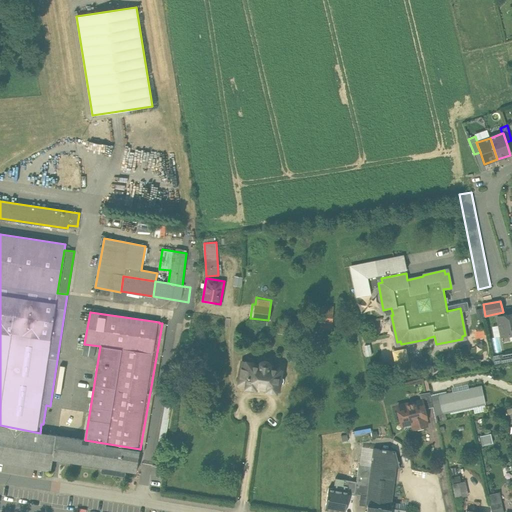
[(511,314),(498,317),(502,336),(511,334),(511,314)]
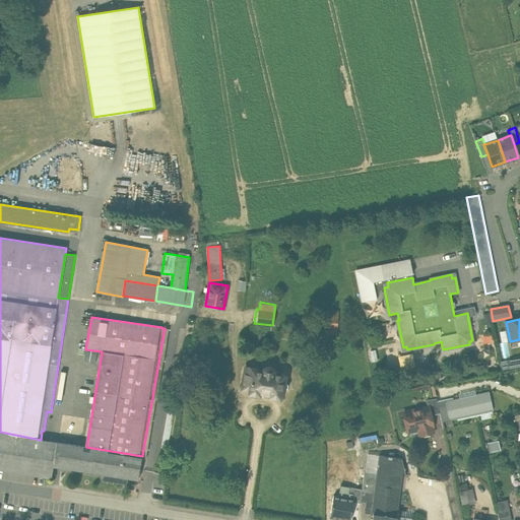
[(142,456),(142,458),(146,459),(157,400),(158,400),(165,362),(166,362),(171,329),(165,328),(142,456)]
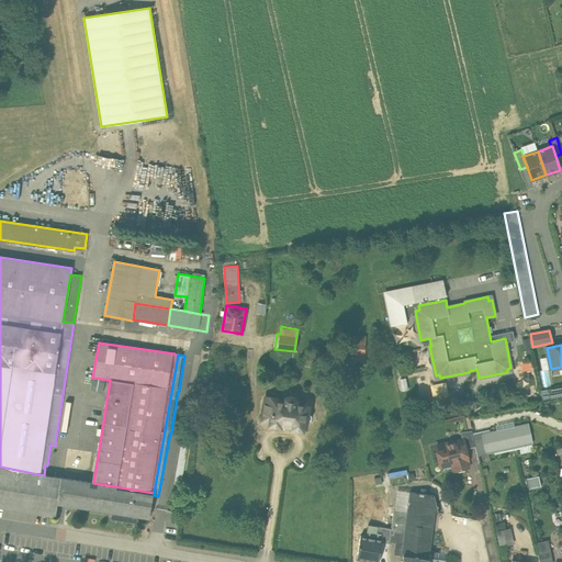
[(520,371),(531,370),(530,361),(519,361),(520,371)]
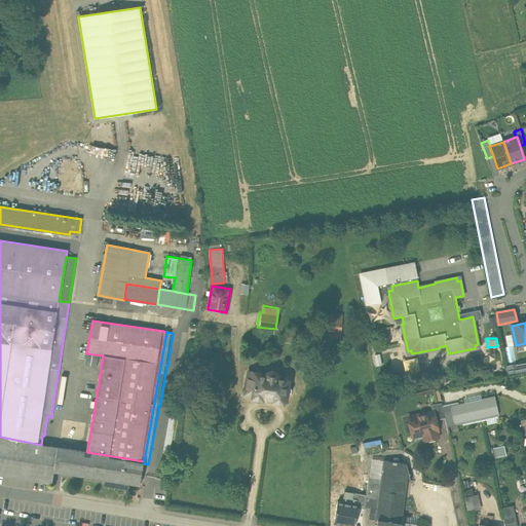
[(99,355),(86,353),(84,365),(97,367),(99,355)]
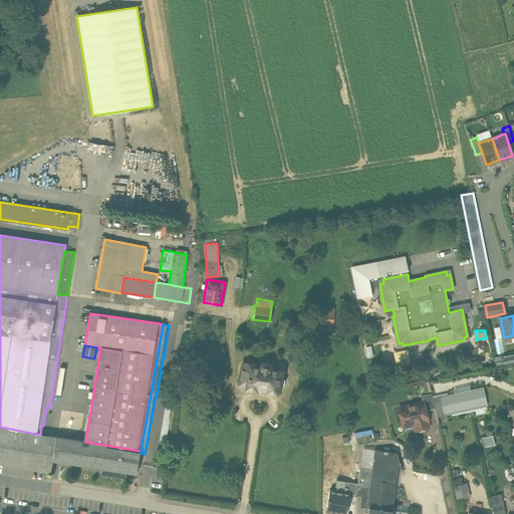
[(412,347),(396,352),(399,363),(415,358),(412,347)]
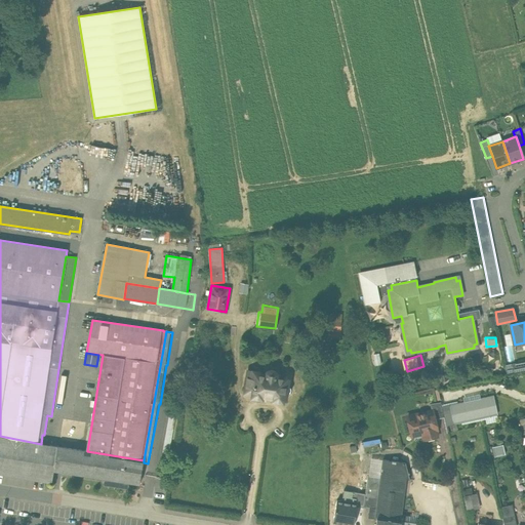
[(507,371),(524,368),(524,360),(514,362),(515,365),(507,367),(507,371)]
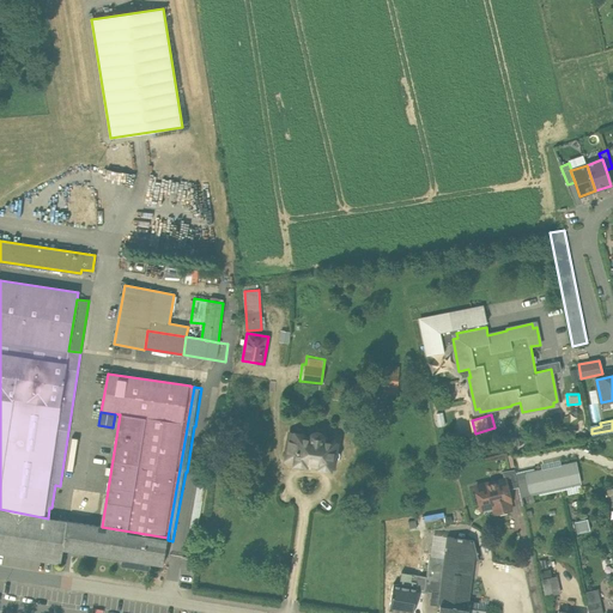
[(310,436),(289,432),(286,450),(284,453),(284,455),(285,457),(285,460),(295,461),(293,463),(331,469),(331,466),(333,467),(334,460),(337,459),(338,457),(339,455),(339,454),(338,451),(337,450),(338,442),(334,442),(334,439),(323,437),(323,436),(321,434),(319,432),(316,432),(313,432),(310,434),(310,436)]
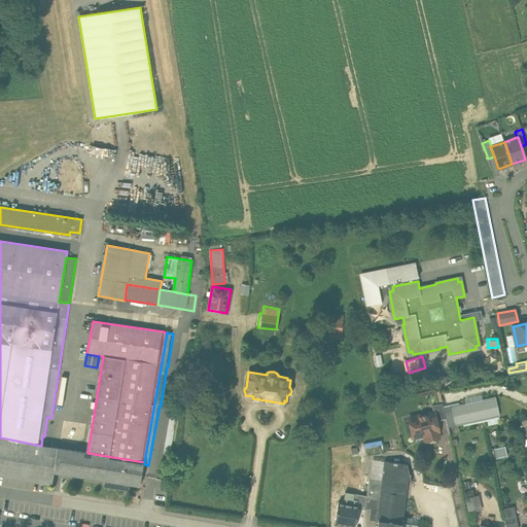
[(177,384),(169,430),(174,431),(182,385),(177,384)]
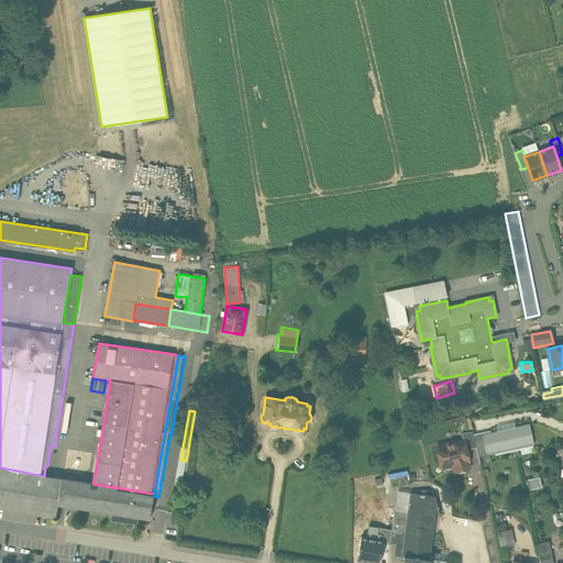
[(529,424),(474,435),(476,448),(478,456),(532,444),(529,424)]
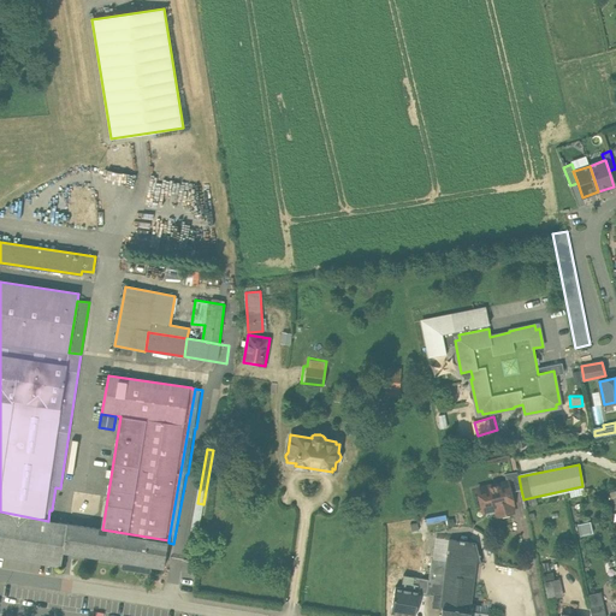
[(517,472),(504,474),(507,483),(508,483),(510,492),(521,490),(519,477),(517,472)]
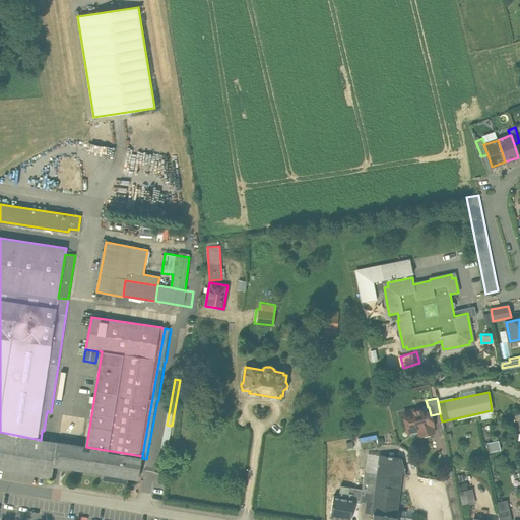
[(428,407),(403,412),(408,432),(418,429),(420,435),(433,432),(432,426),(433,426),(431,415),(429,407),(428,407)]
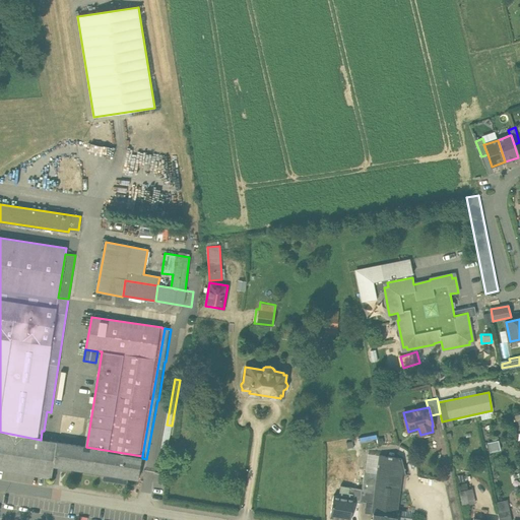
[(167,425),(159,466),(164,467),(172,426),(167,425)]
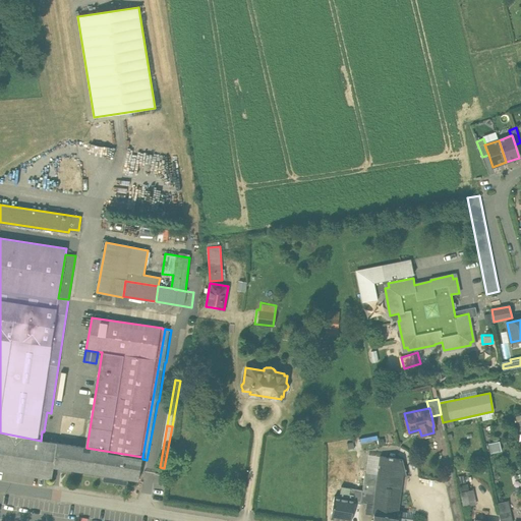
[(0,432),(0,470),(51,478),(53,467),(104,475),(104,477),(127,481),(128,479),(138,480),(138,478),(142,479),(145,471),(140,470),(142,459),(142,457),(87,448),(56,443),(41,441),(0,432)]
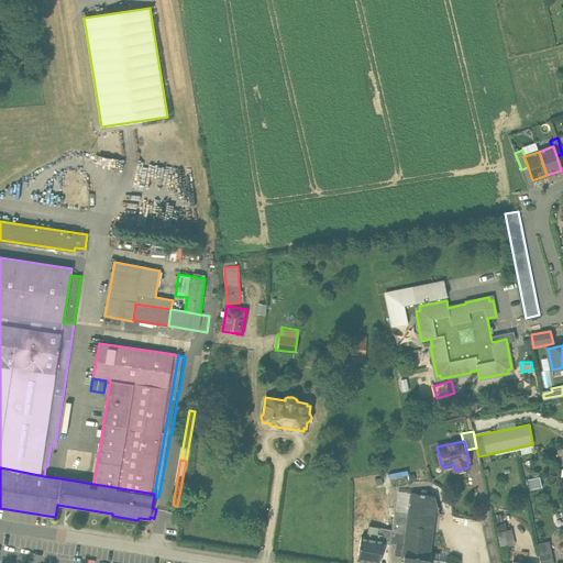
[(529,489),(541,486),(539,475),(527,478),(529,489)]
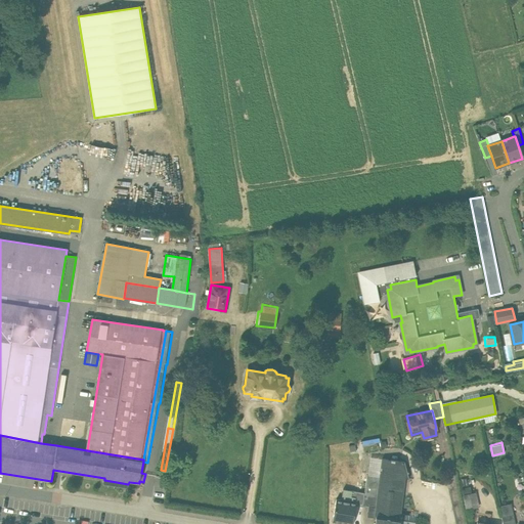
[(405,462),(382,459),(380,477),(379,488),(376,508),(375,517),(377,518),(377,517),(408,521),(408,515),(400,514),(405,478),(409,479),(405,462)]
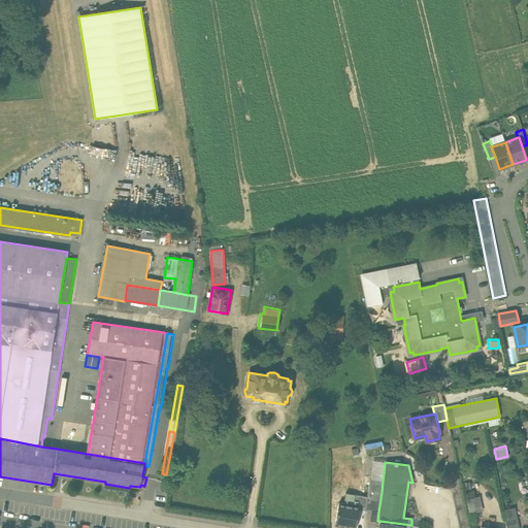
[(383,481),(370,479),(368,490),(382,492),(383,481)]
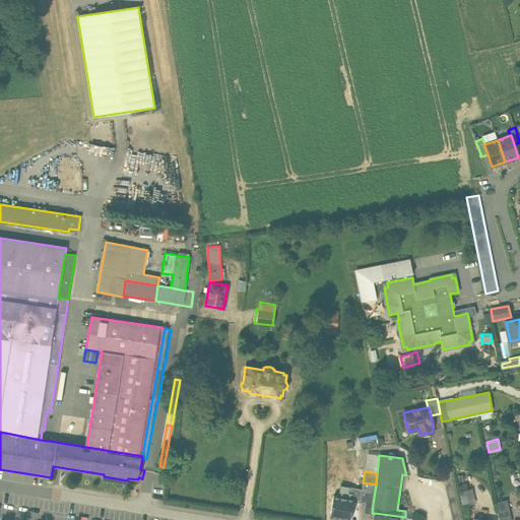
[(376,484),(363,482),(361,503),(367,504),(373,504),(376,484)]
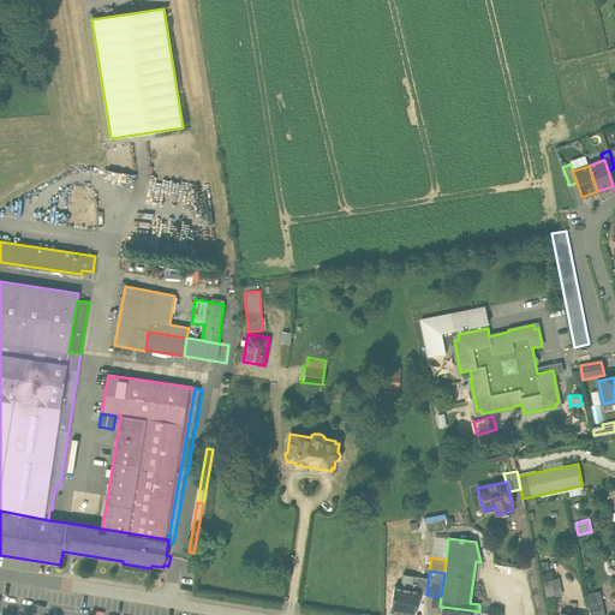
[(545,596),(561,595),(559,577),(543,579),(545,596)]
